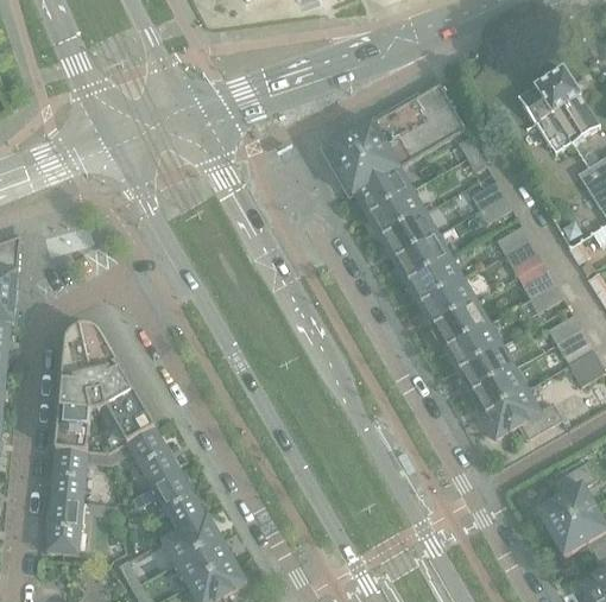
[(598,126),(578,94),(579,94),(562,67),(534,84),(534,86),(517,96),(534,122),(535,122),(554,152),(570,141),(570,143),(598,126)]
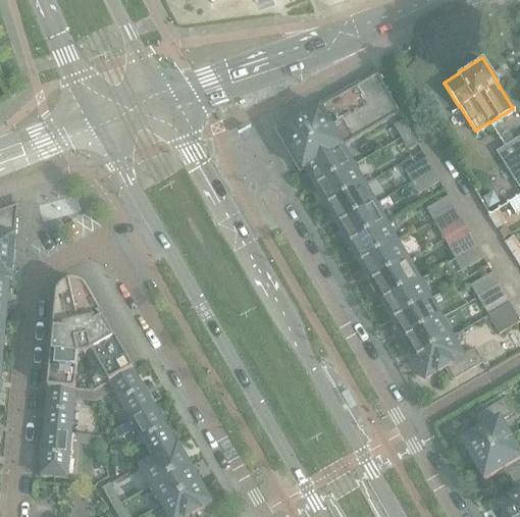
[(399,110),(376,70),(330,97),(353,137),(399,110)]
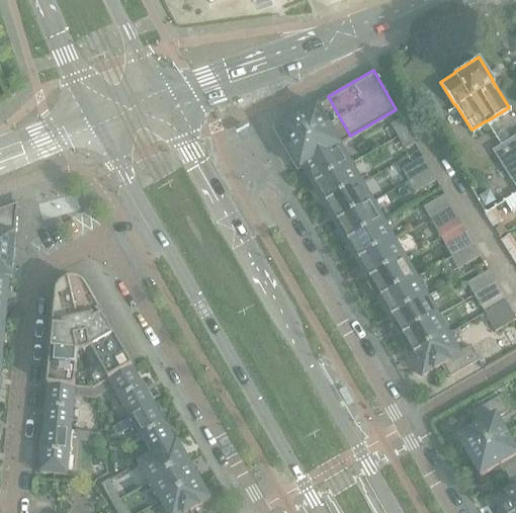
[(350,136),(328,96),(275,126),(284,141),(285,140),(291,151),(290,152),(298,166),(301,165),(339,143),(350,136)]
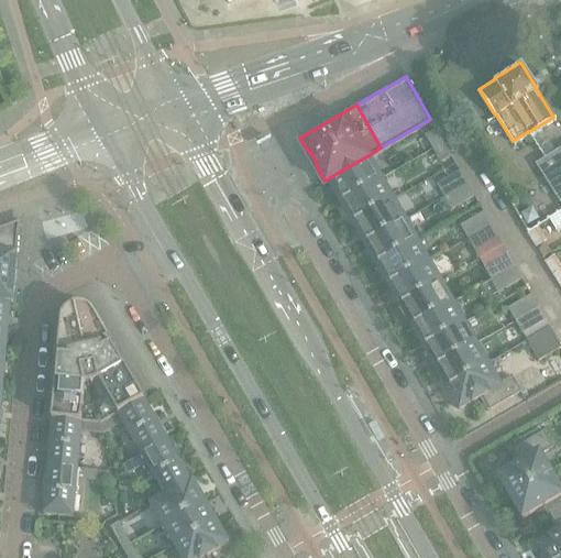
[(441,139),(433,126),(422,132),(430,145),(441,139)]
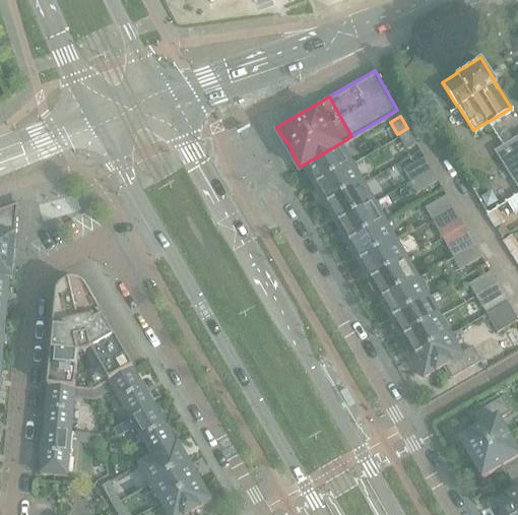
[(415,141),(412,136),(407,128),(397,134),(405,146),(415,141)]
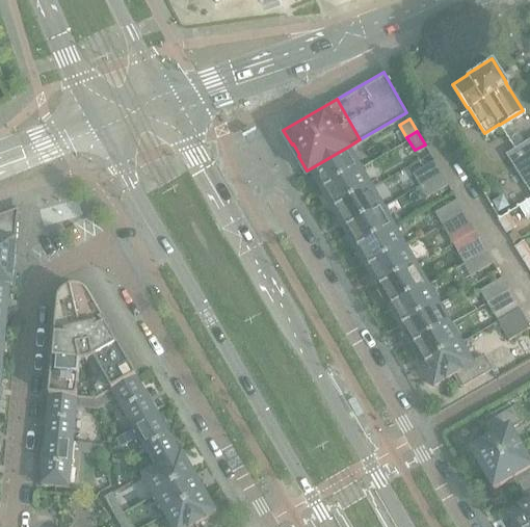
[(529,185),(529,135),(507,150),(529,185)]
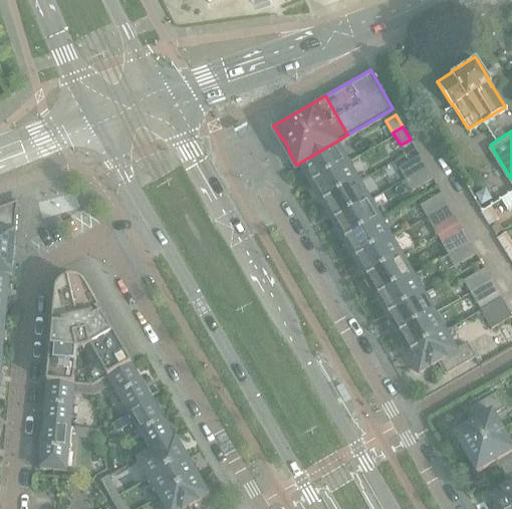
[(308,182),(346,160),(336,142),(298,164),(303,173),(305,172),(309,179),(307,180),(308,182)]
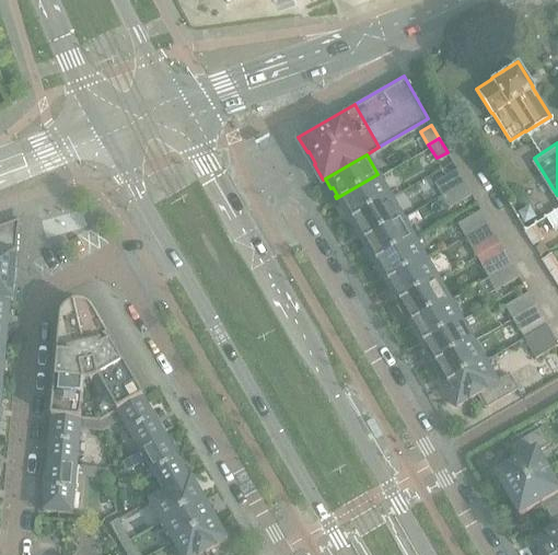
[(440,193),(463,180),(455,166),(432,180),(440,193)]
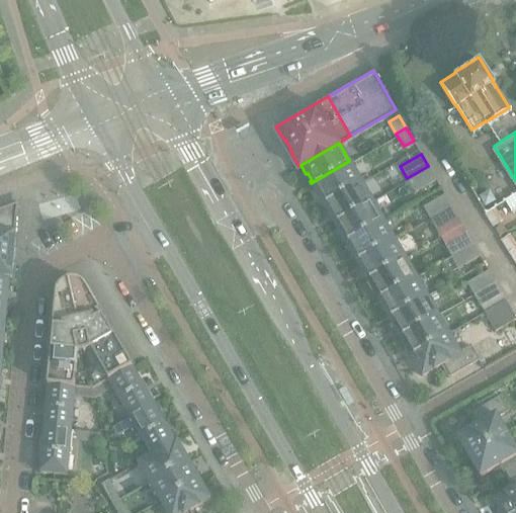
[(321,201),(359,179),(349,161),(311,183),(317,192),(319,191),(323,199),(321,200),(321,201)]
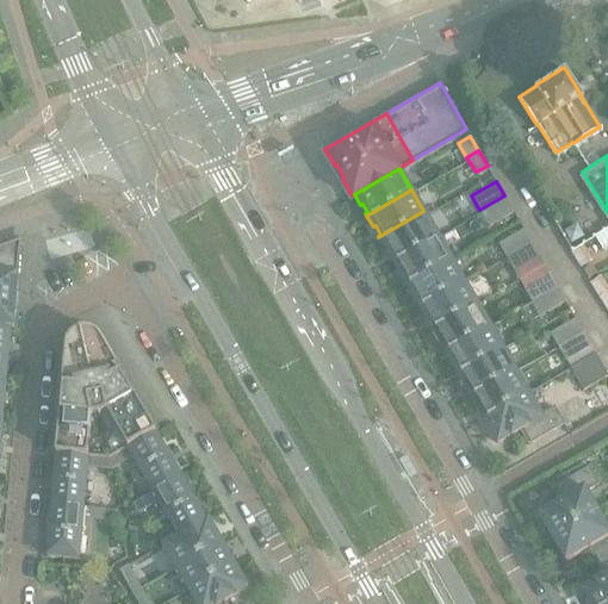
[(488,223),(513,209),(504,195),(479,210),(488,223)]
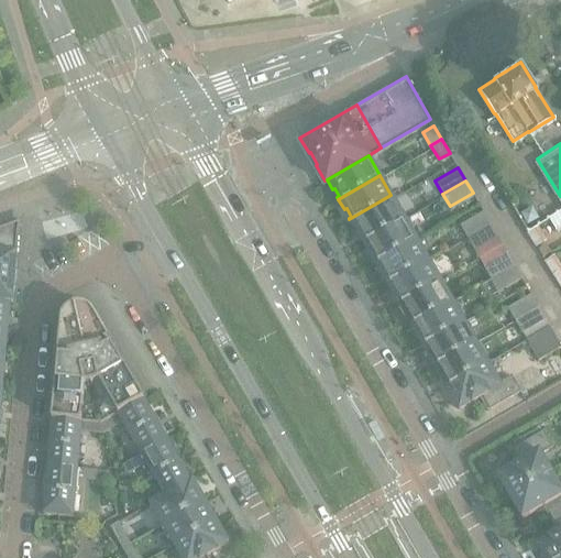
[(362,240),(404,216),(391,195),(349,219),(355,230),(358,229),(363,238),(361,239),(362,240)]
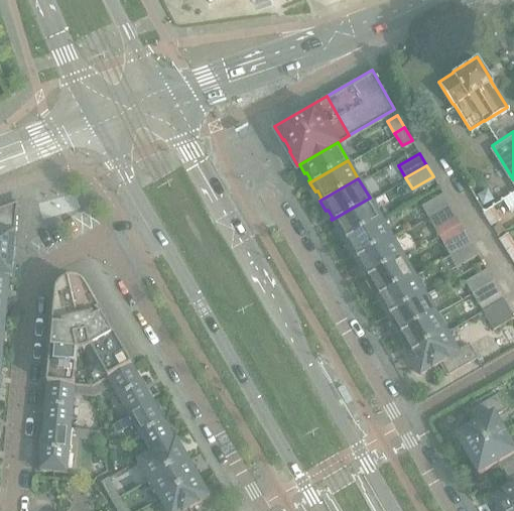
[(492,197),(486,186),(475,193),(481,203),(492,197)]
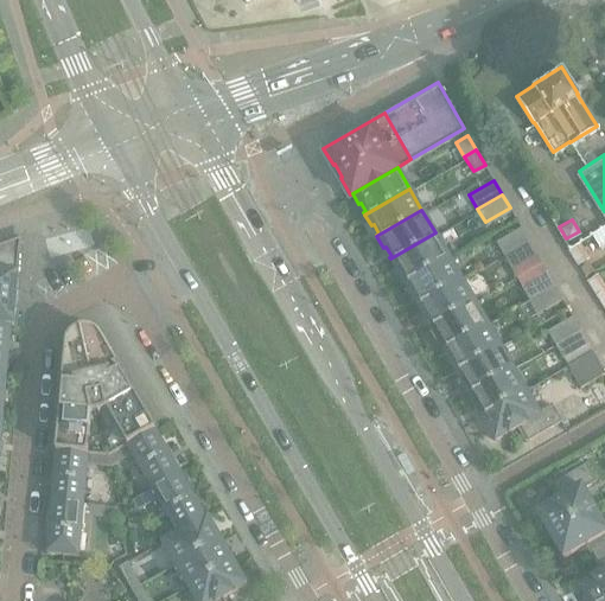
[(604,222),(590,232),(597,244),(604,238),(604,222)]
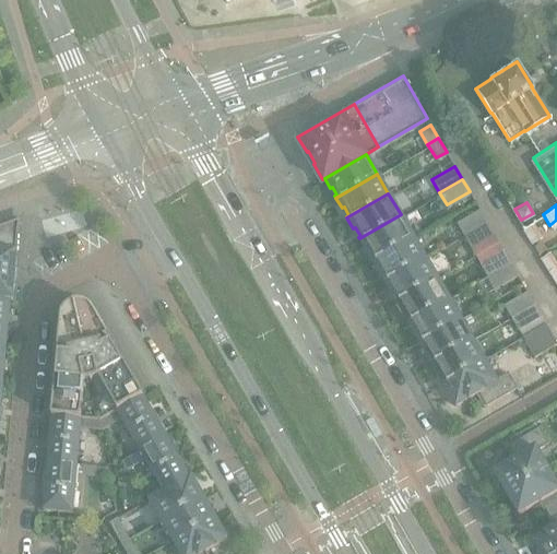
[(462,233),(486,220),(478,207),(455,221),(462,233)]
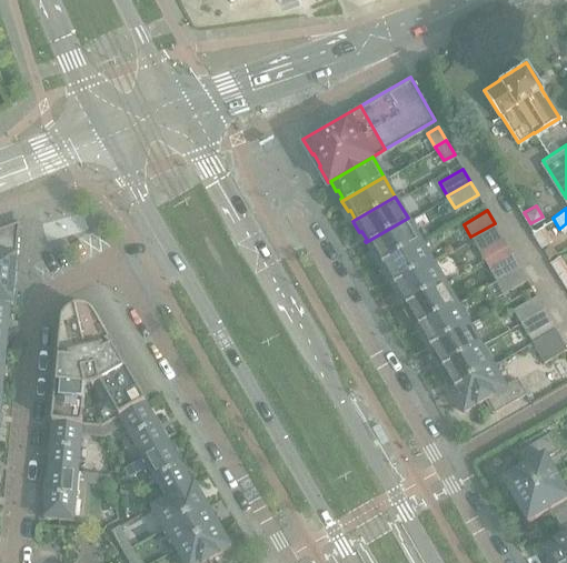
[(377,263),(419,239),(408,218),(366,242),(371,253),(374,252),(378,260),(377,261),(377,263)]
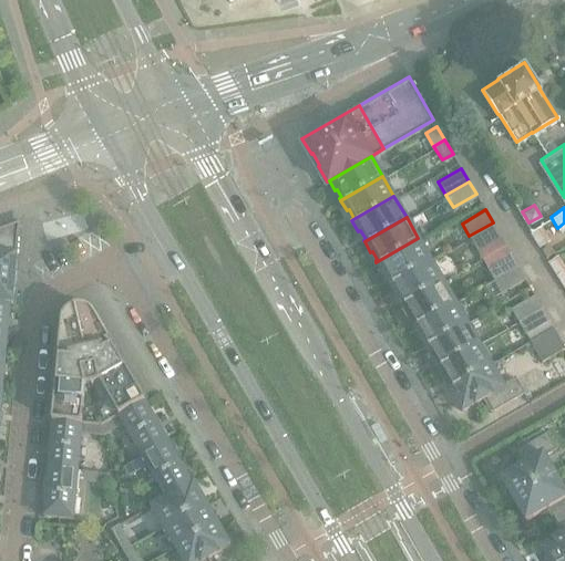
[(11,298),(18,219),(18,218),(0,225),(0,299),(8,300),(10,301),(11,298)]
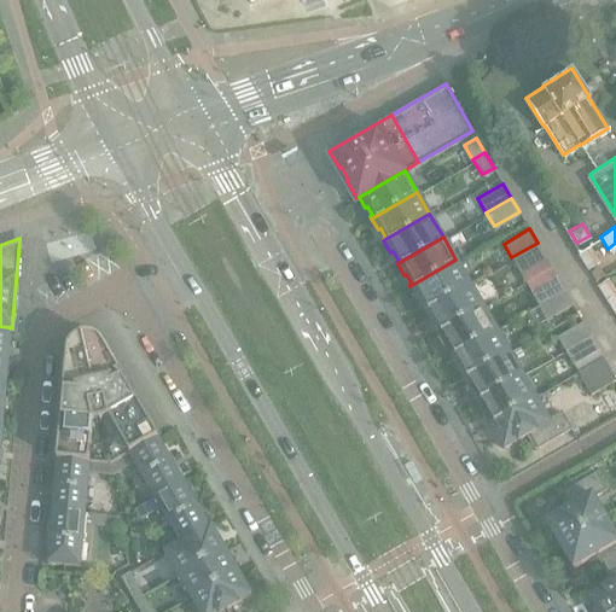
[(519,272),(545,257),(538,243),(511,257),(519,272)]
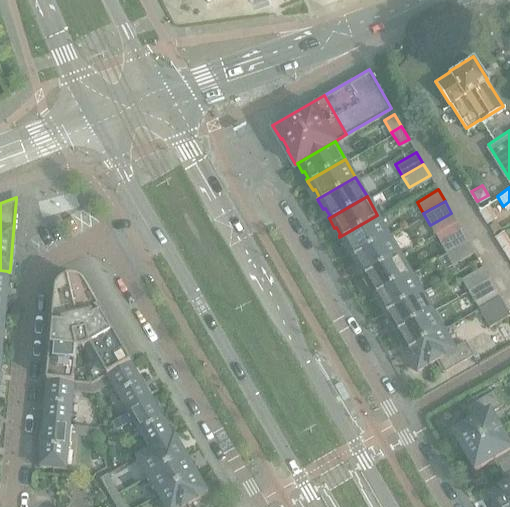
[(494,215),(486,202),(478,207),(485,220),(494,215)]
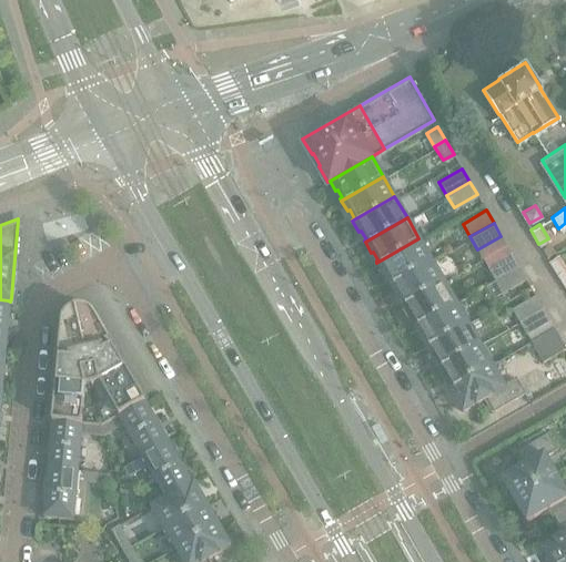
[(482,257),(505,244),(501,236),(477,249),(482,257)]
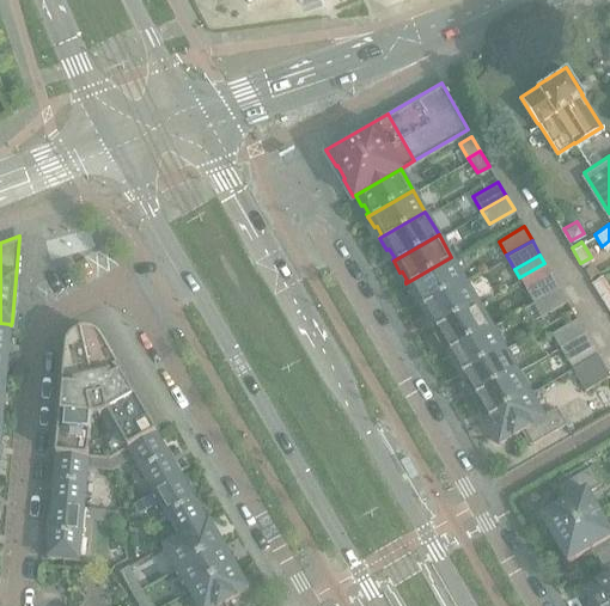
[(419,306),(464,280),(451,257),(406,283),(413,294),(415,293),(420,303),(418,304),(419,306)]
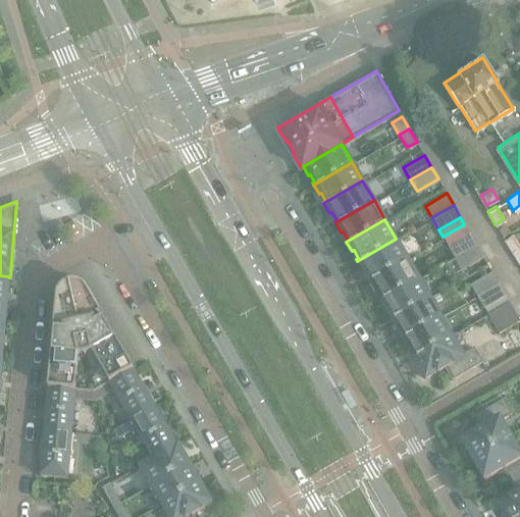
[(447,244),(468,231),(464,224),(443,237),(447,244)]
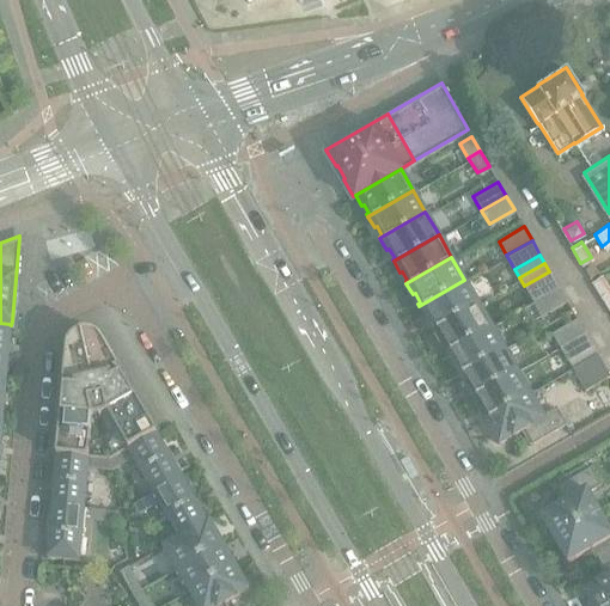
[(532,300),(557,285),(549,271),(524,286),(532,300)]
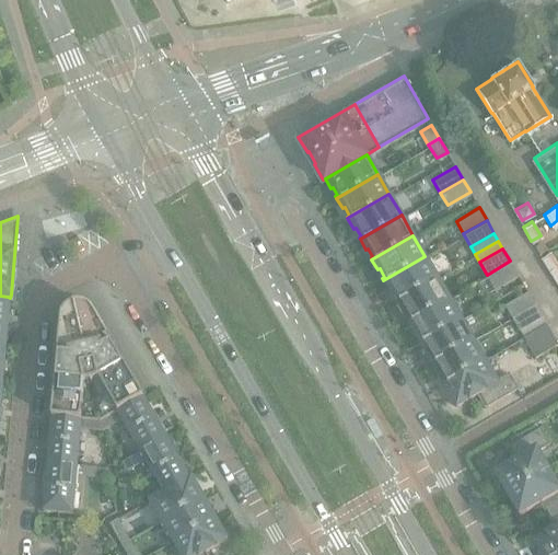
[(557,266),(557,264),(550,251),(541,257),(550,272),(557,266)]
